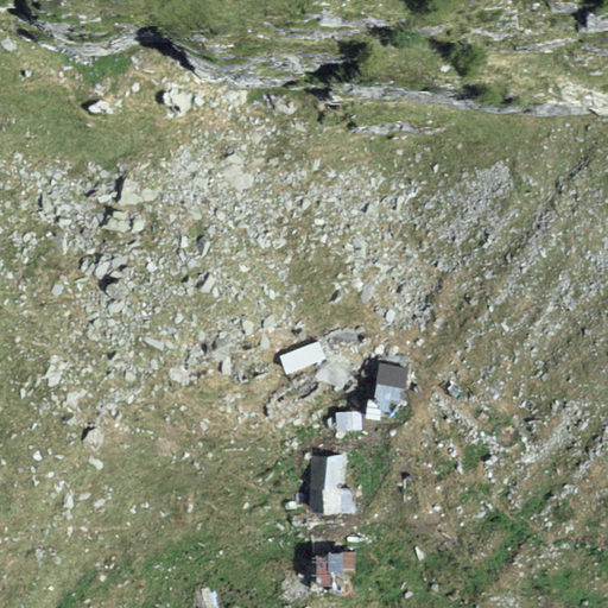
[(318,339),(282,353),(289,372),(325,358),(318,339)]
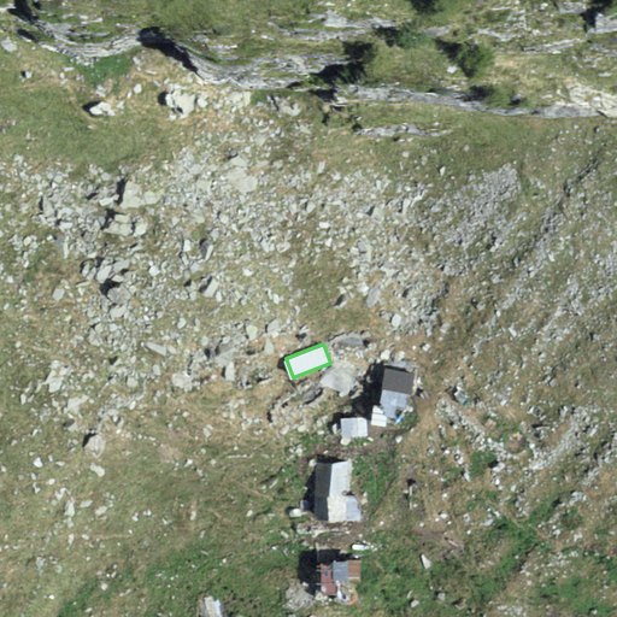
[(412,369),(382,365),(380,395),(409,399),(412,369)]
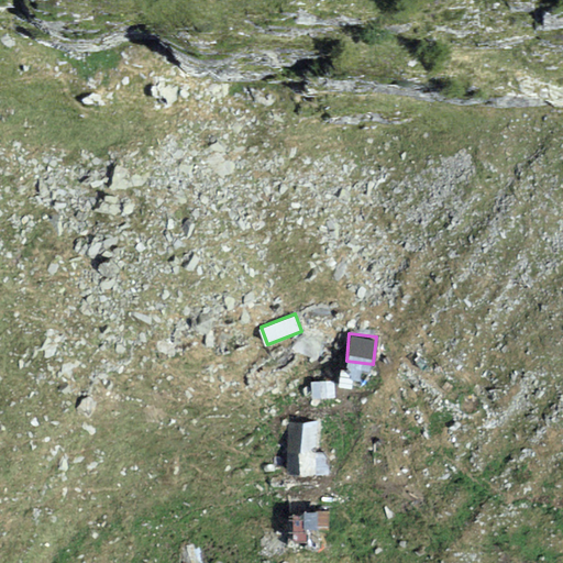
[(338,383),(313,381),(311,396),(337,398),(338,383)]
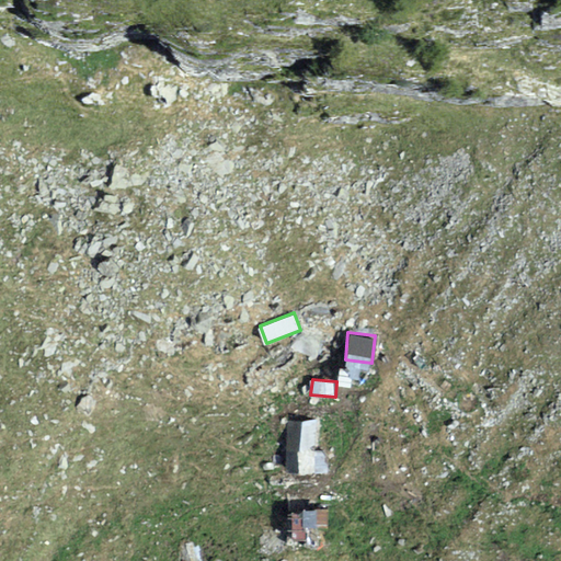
[(320,418),(287,421),(292,469),(323,467),(320,418)]
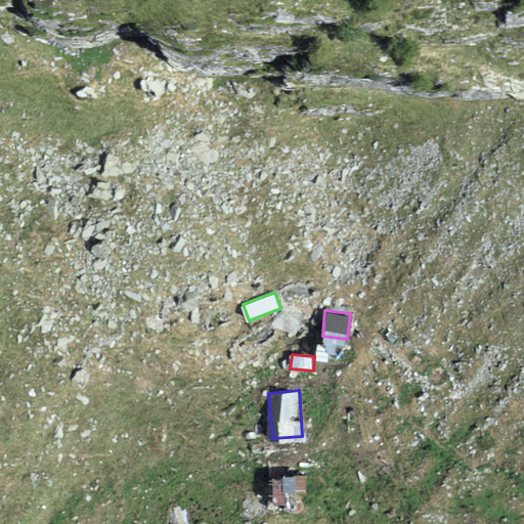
[(304,475),(271,478),(273,500),(306,497),(304,475)]
